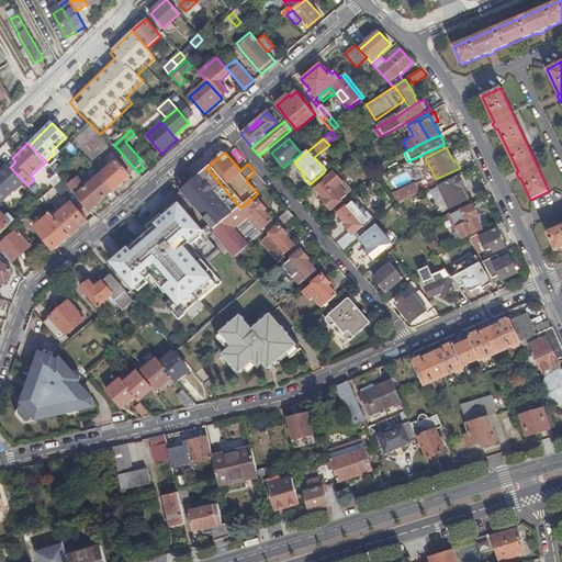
[(123,155),(100,175),(110,187),(112,184),(116,188),(131,176),(130,173),(135,169),(123,155)]
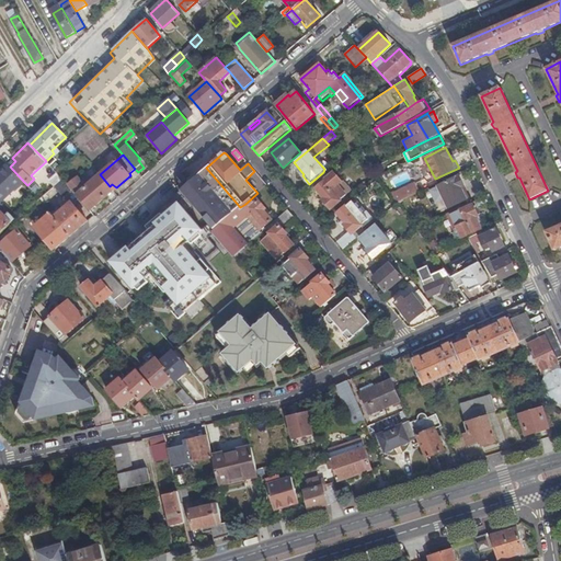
[(140,158),(140,159),(138,160),(144,168),(147,165),(140,158)]
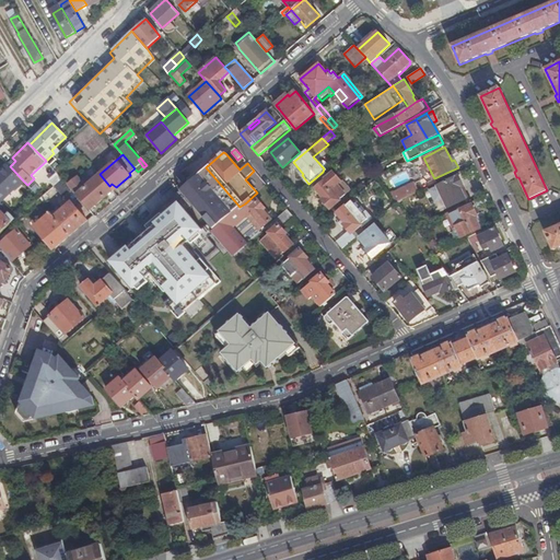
[(7,164),(0,170),(0,202),(14,189),(15,189),(24,182),(10,166),(7,164)]
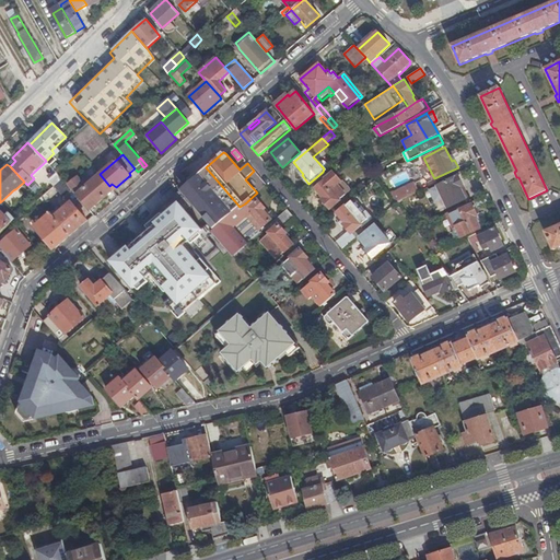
[(181,189),(214,229),(226,219),(233,213),(240,207),(206,167),(181,189)]
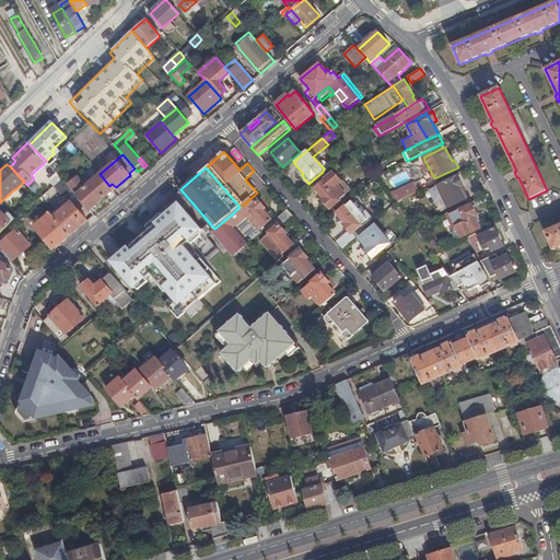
[(323,182),(315,188),(324,198),(322,200),(323,201),(322,202),(322,203),(326,209),(328,208),(329,209),(349,191),(331,171),(321,179),(323,182)]
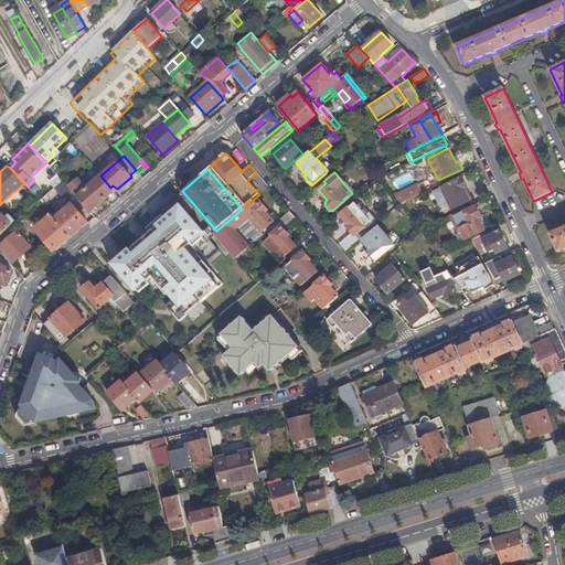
[(51,182),(55,187),(63,180),(59,174),(51,182)]
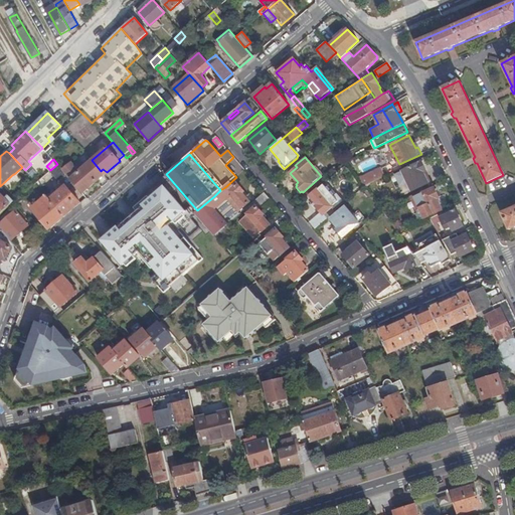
[(101,171),(92,160),(86,165),(99,179),(104,175),(101,171)]
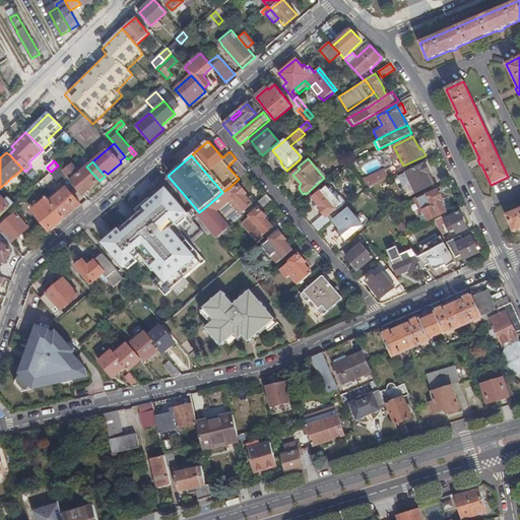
[(430,173),(430,172),(426,164),(407,173),(416,193),(433,185),(433,184),(428,174),(430,173)]
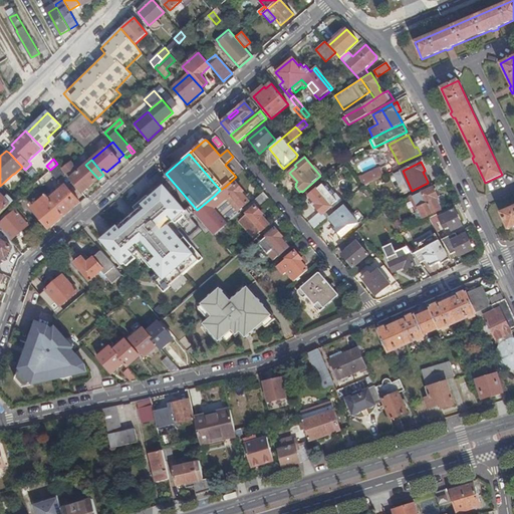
[(62,170),(65,174),(79,189),(81,187),(85,191),(98,179),(85,165),(78,172),(70,163),(62,170)]
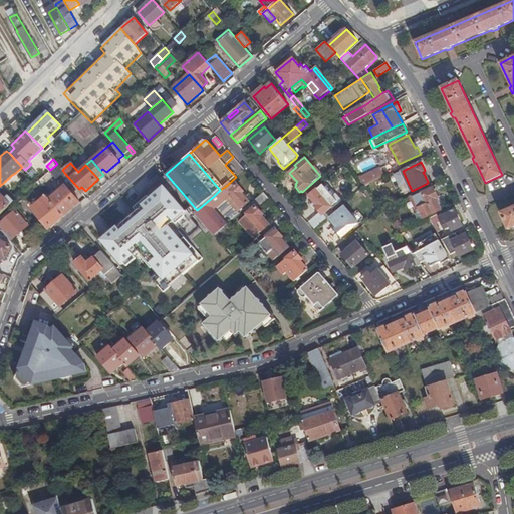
[(57,164),(50,170),(58,180),(65,174),(62,170),(57,164)]
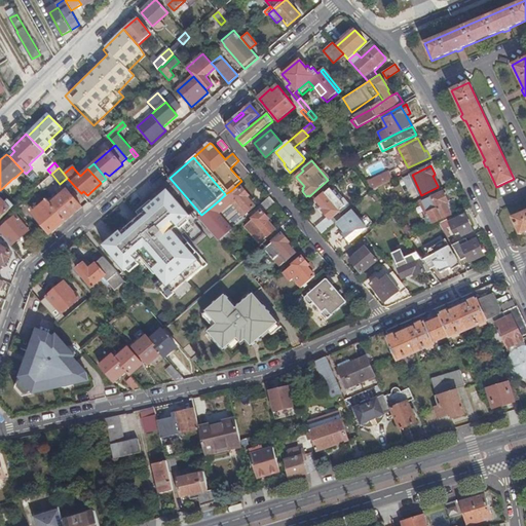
[(388,172),(366,182),(372,190),(393,180),(388,172)]
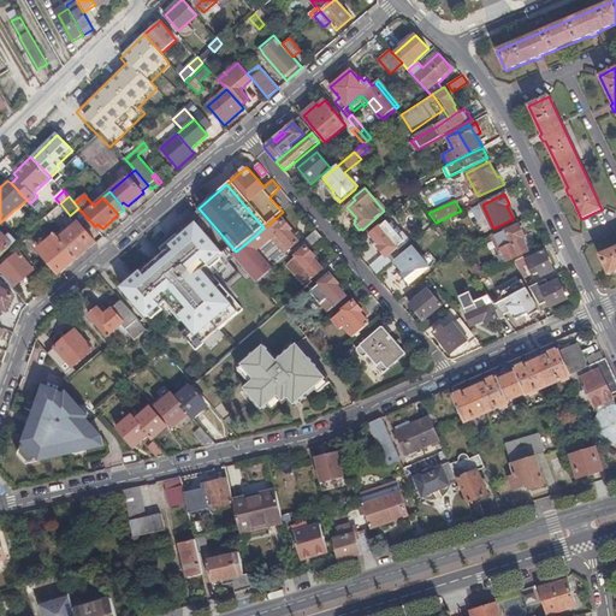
[(511,202),(509,203),(509,205),(507,206),(513,218),(517,215),(511,202)]
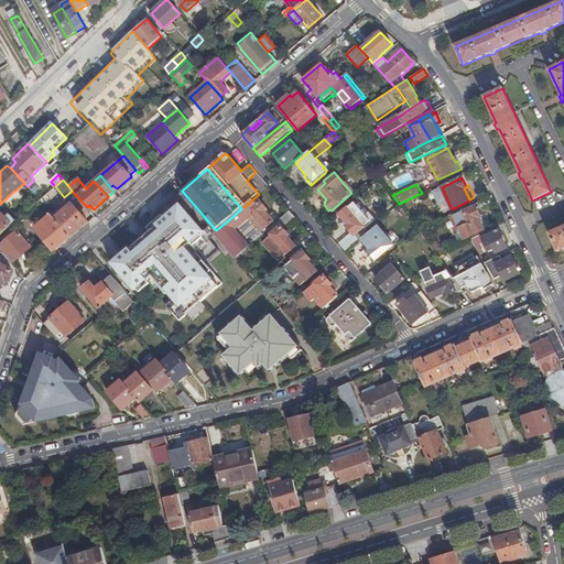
[(259,194),(247,205),(250,209),(245,213),(261,232),(273,221),(264,212),(267,210),(260,202),(273,192),(268,186),(259,194)]
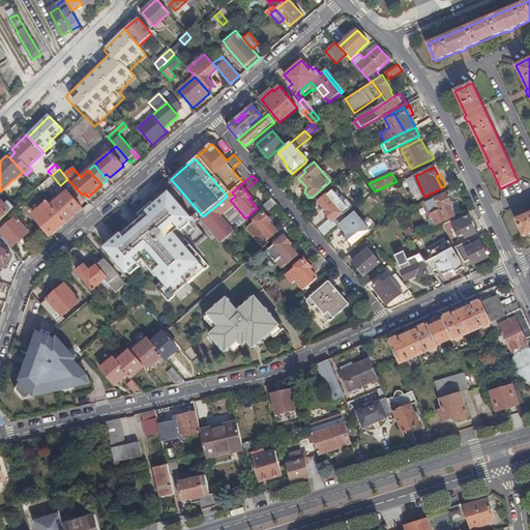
[(466,189),(462,183),(449,189),(452,196),(466,189)]
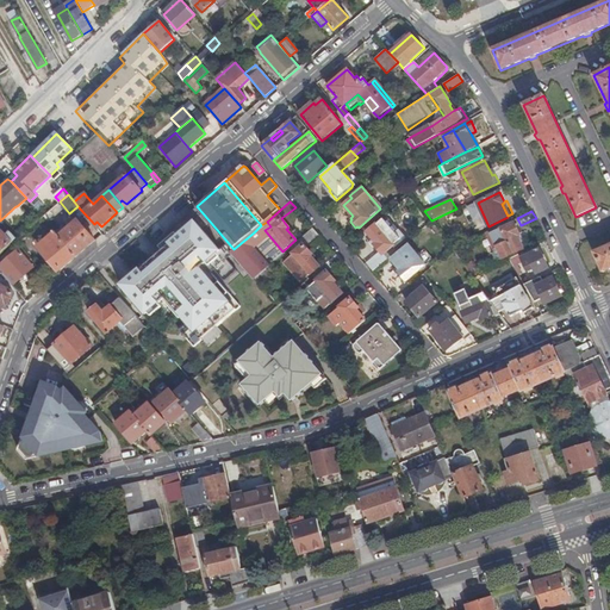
[(58,235),(78,256),(97,238),(95,238),(94,238),(78,219),(58,235)]
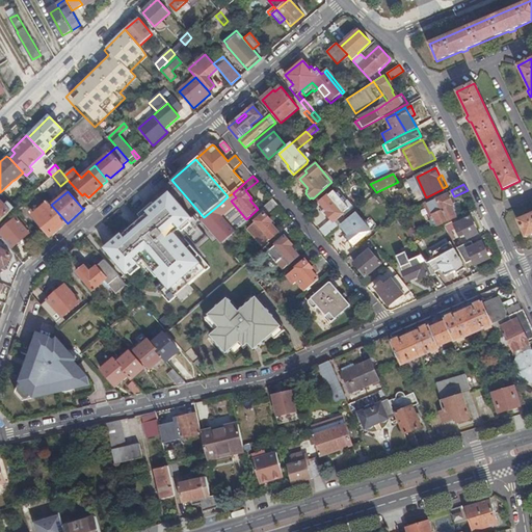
[(331,219),(318,231),(323,238),(345,219),(341,215),(347,209),(344,205),(345,203),(336,192),(328,197),(327,196),(321,203),(329,212),(326,214),(331,219)]
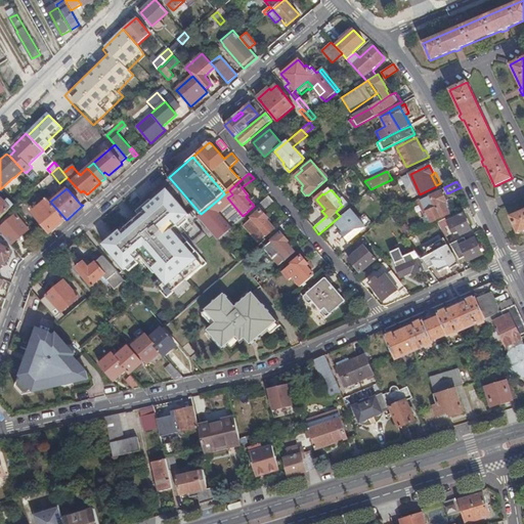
[(370,189),(351,207),(354,211),(374,193),(370,189)]
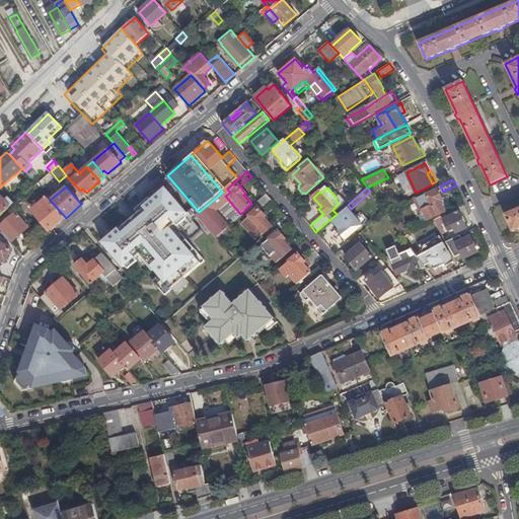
[(437,191),(436,188),(414,198),(422,214),(419,215),(422,221),(424,221),(445,212),(445,211),(439,200),(442,199),(438,190),(437,191)]
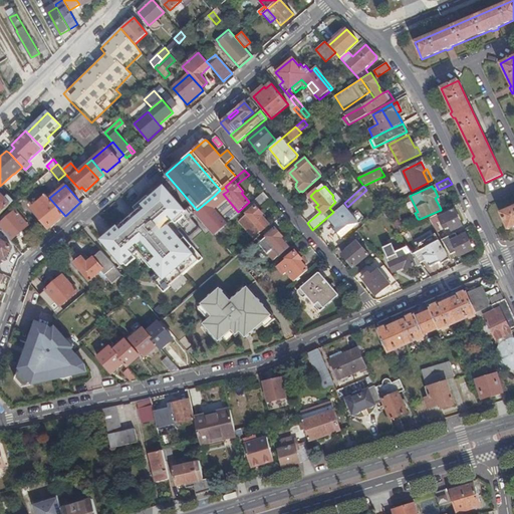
[(163,187),(98,244),(120,269),(137,256),(162,284),(193,257),(168,228),(186,213),(163,187)]
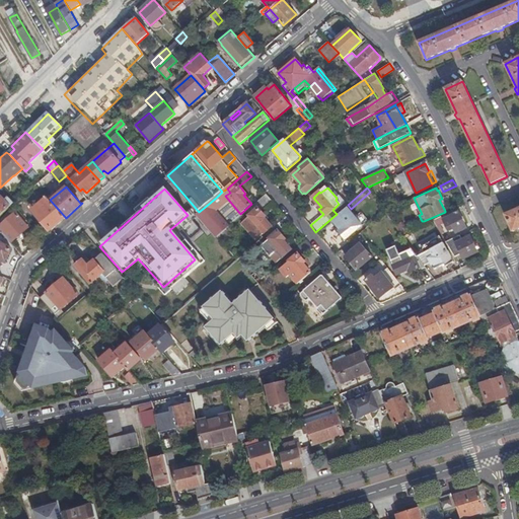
[(241,223),(257,242),(264,237),(262,235),(272,227),(264,218),(266,216),(261,211),(272,201),(267,195),(254,205),(258,209),(252,214),(241,223)]
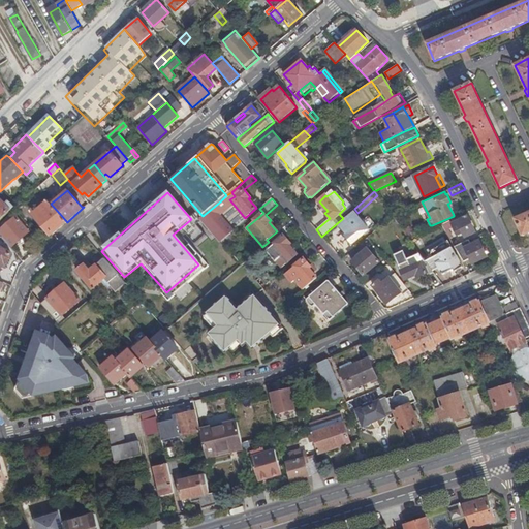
[(14,207),(8,200),(5,204),(2,200),(0,203),(0,221),(13,208),(14,207)]
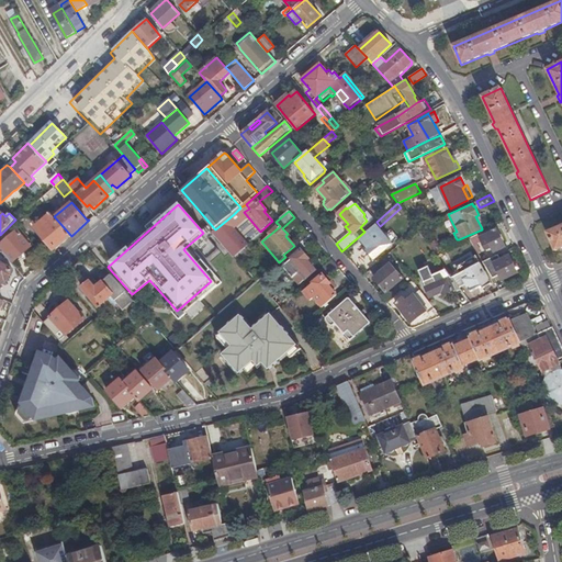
[(51,242),(57,248),(71,236),(54,216),(49,213),(47,214),(45,215),(44,218),(47,223),(40,228),(42,232),(40,234),(46,242),(49,239),(51,242)]
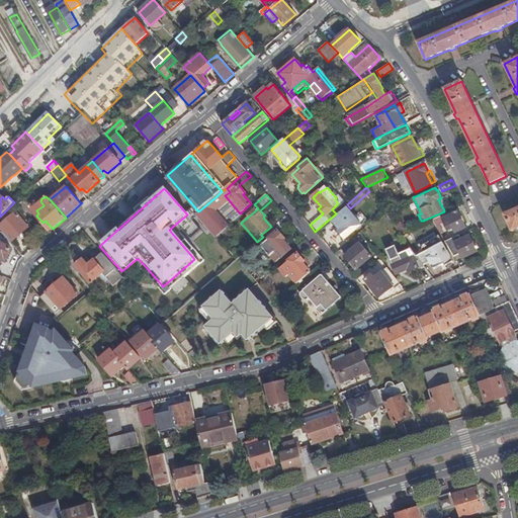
[(216,197),(209,202),(220,214),(226,209),(216,197)]
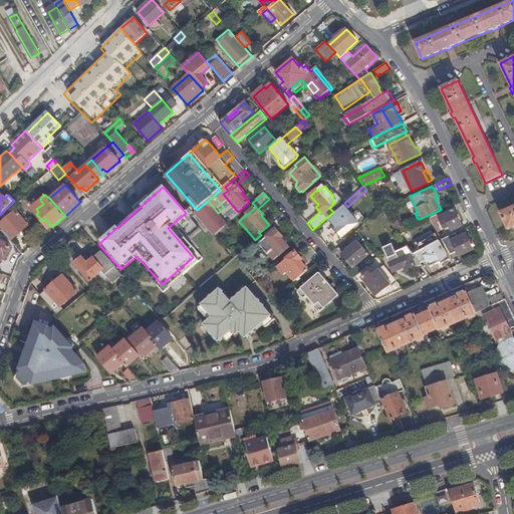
[(439,197),(438,197),(435,198),(441,209),(444,208),(439,197)]
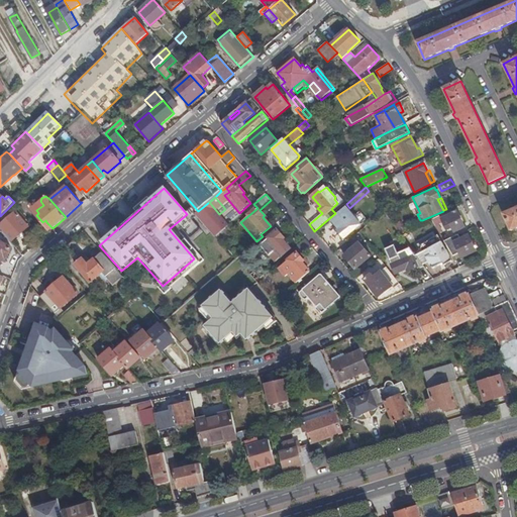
[(43,205),(40,201),(33,207),(36,210),(43,205)]
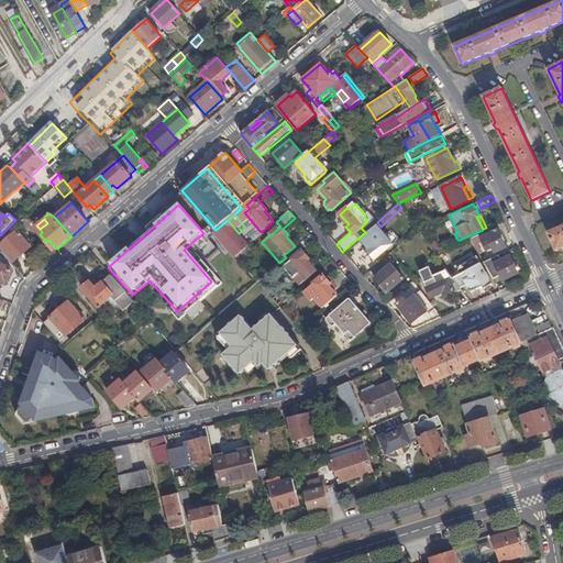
[(216,230),(214,231),(236,256),(250,245),(239,233),(228,220),(216,230)]
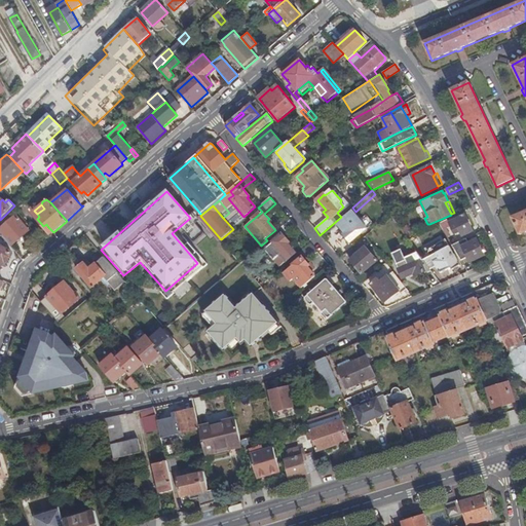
[(258,208),(252,213),(256,217),(262,212),(258,208)]
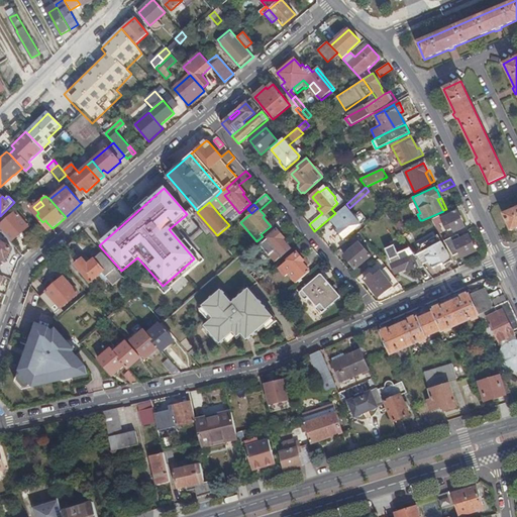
[(384,211),(379,205),(369,214),(374,220),(384,211)]
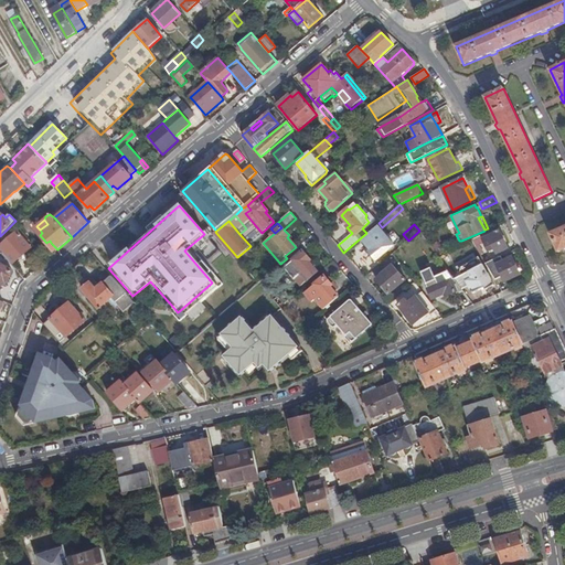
[(508,248),(499,226),(481,235),(487,248),(492,245),(497,253),(508,248)]
